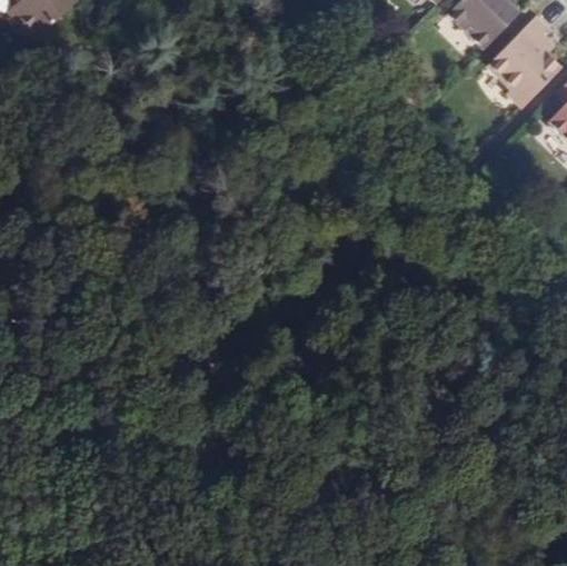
[(16,5),(42,33),(78,0),(20,0),(16,5)]
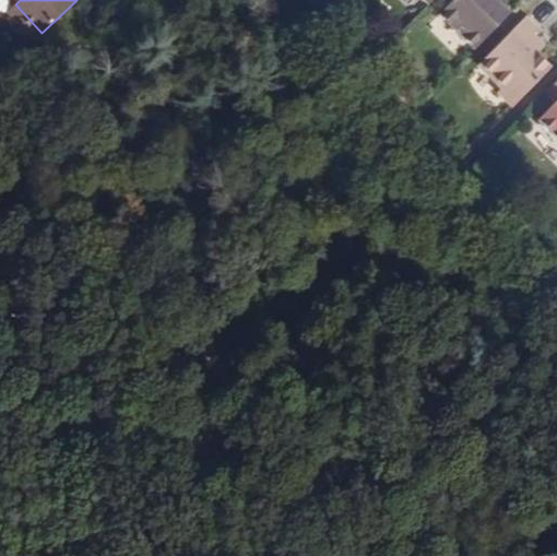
[(452,0),(440,13),(476,48),(511,12),(500,2),(498,0),(452,0)]
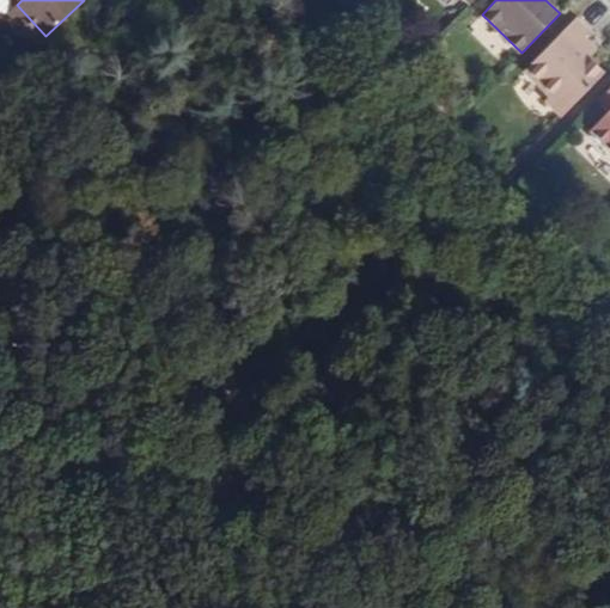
[(553,93),(569,109),(605,72),(590,57),(583,50),(591,42),(586,36),(592,31),(578,17),(528,68),(553,93)]
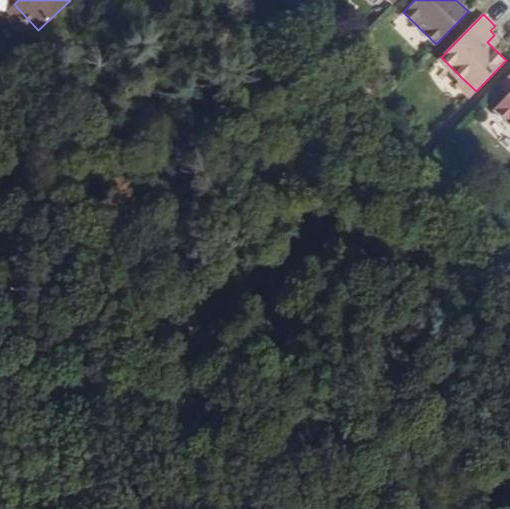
[(487,42),(493,48),(500,41),(494,35),(487,42)]
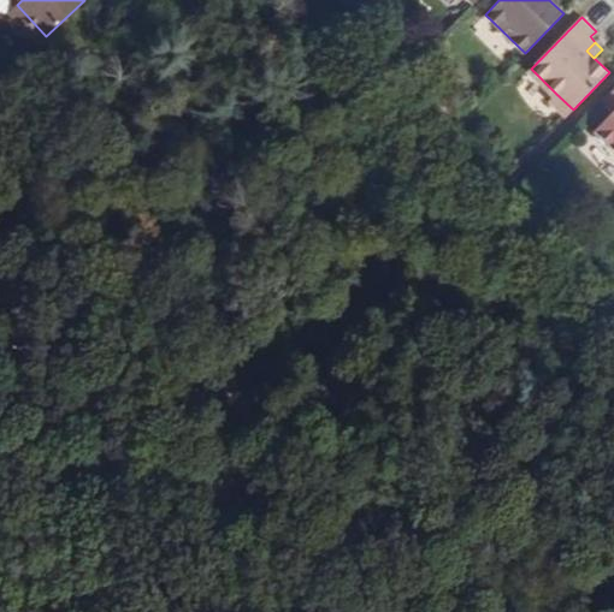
[(613,88),(600,104),(610,114),(613,111),(613,88)]
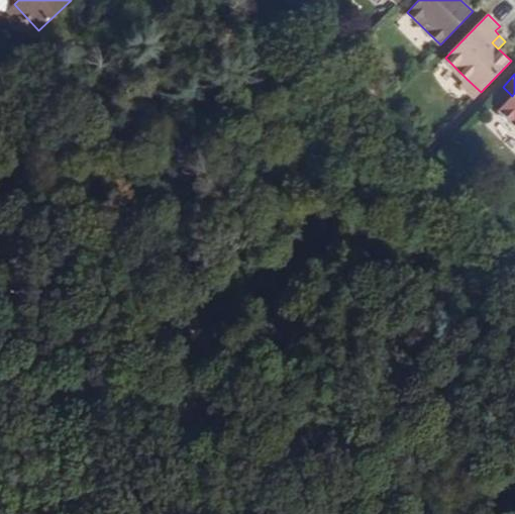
[(461,84),(475,97),(481,92),(467,79),(461,84)]
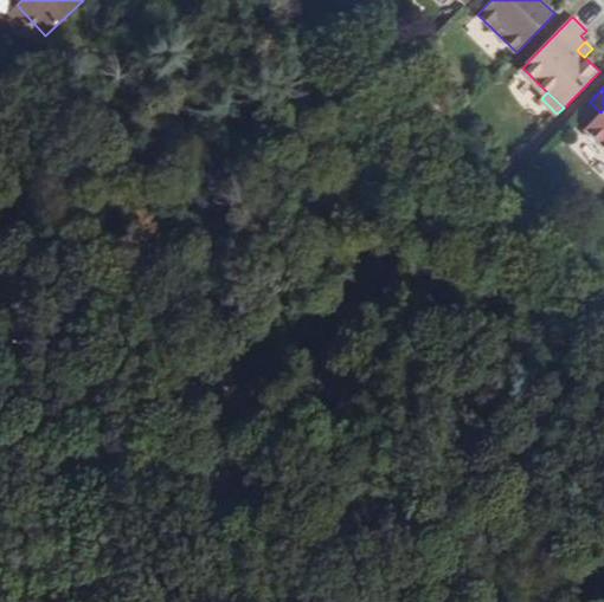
[(603,109),(601,112),(584,129),(603,148),(603,109)]
